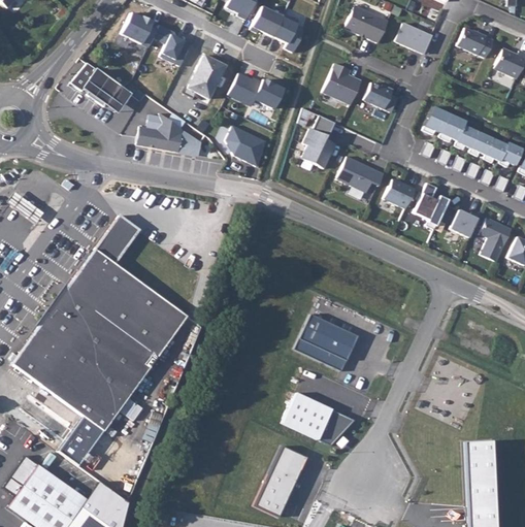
[(0,0),(0,4),(8,11),(18,0),(0,0)]
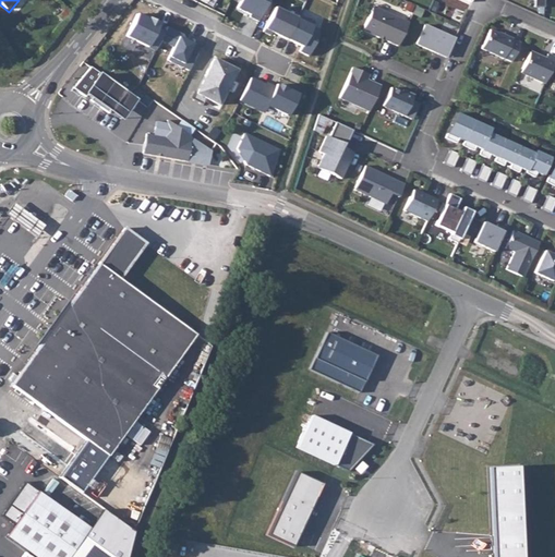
[(244,0),(241,7),(263,17),(272,0),(244,0)]
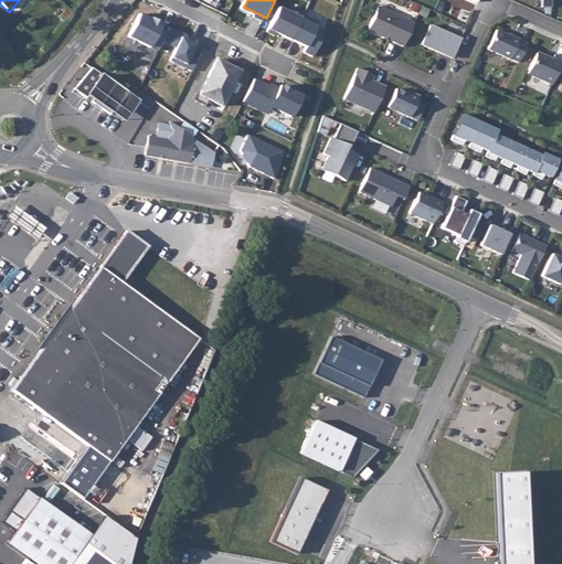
[(304,18),(283,7),(272,29),(294,39),(304,18)]
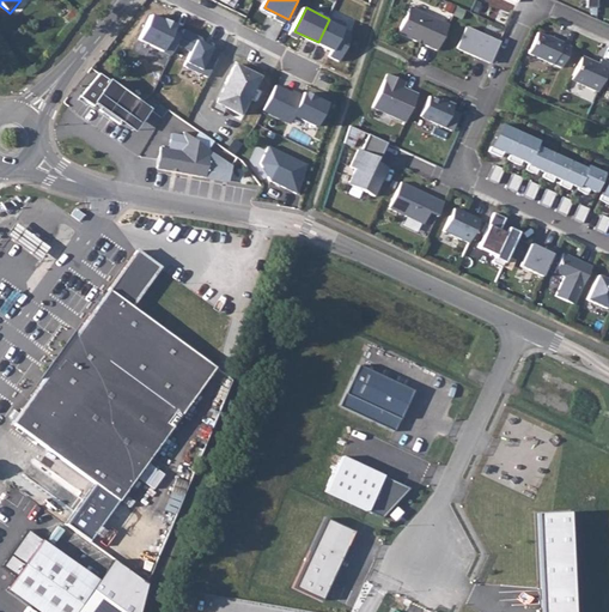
[(402,32),(440,50),(452,24),(413,7),(402,32)]
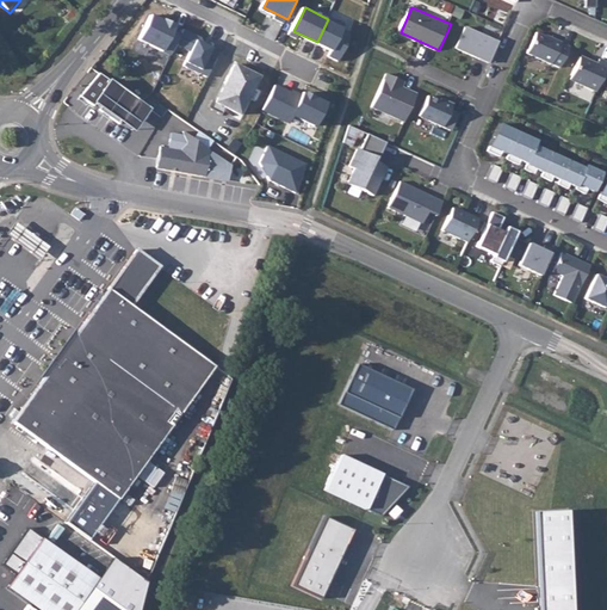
[(179,24),(154,13),(142,39),(167,50),(179,24)]
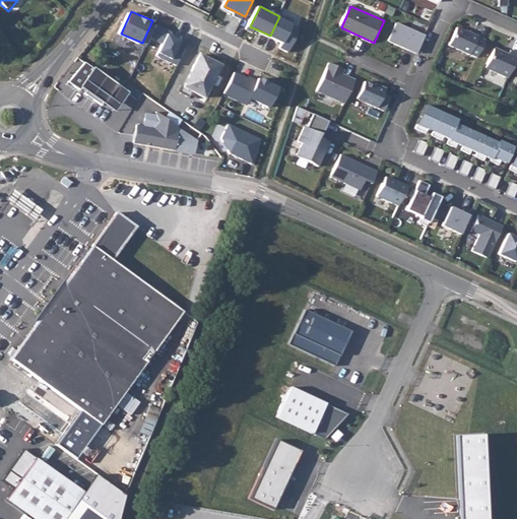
[(295,23),(279,16),(270,36),(284,43),(282,48),(292,52),(298,40),(289,36),(295,23)]
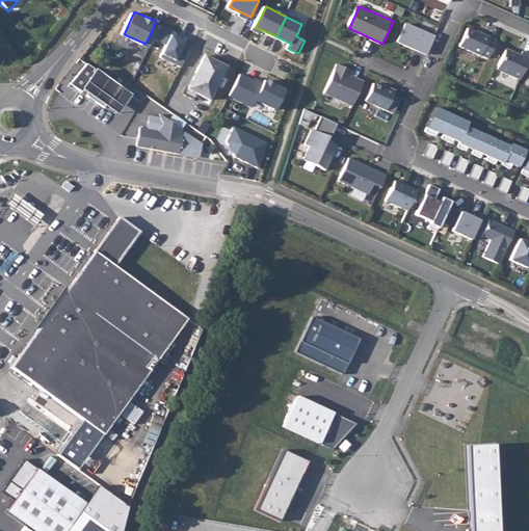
[(400,43),(428,55),(437,36),(408,24),(400,43)]
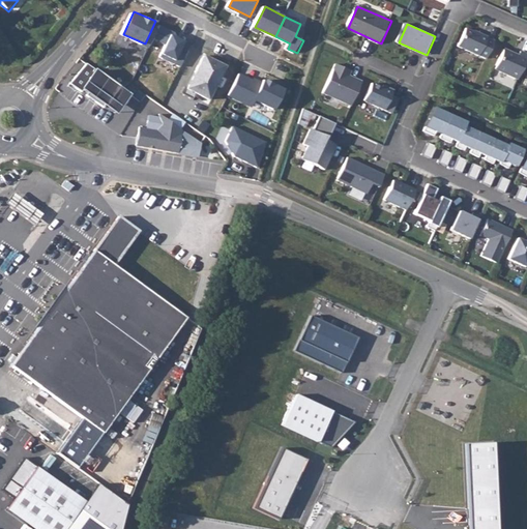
[(481,55),(490,36),(482,33),(482,34),(468,28),(460,46),(481,55)]
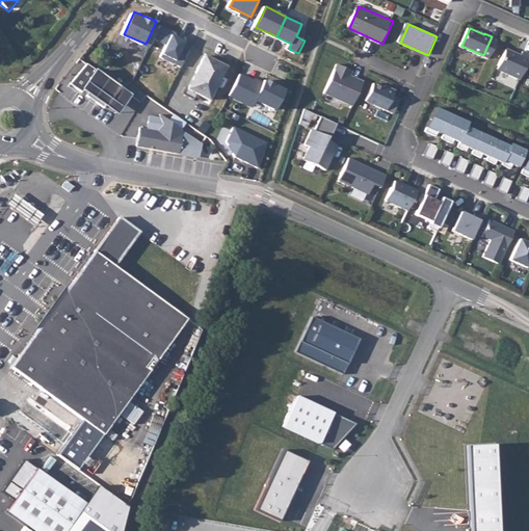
[(189,42),(174,34),(164,52),(180,60),(189,42)]
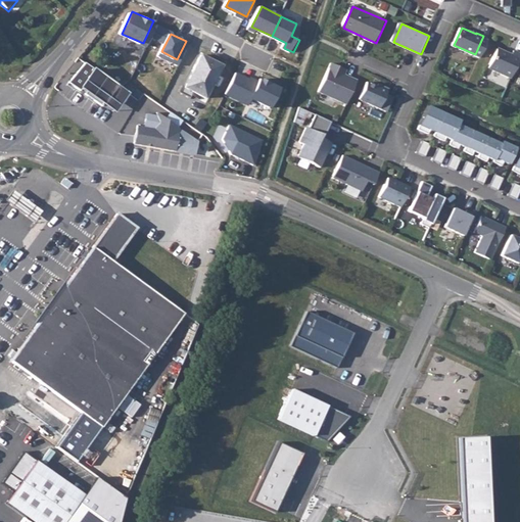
[(490,67),(514,78),(519,63),(519,51),(516,50),(514,54),(500,48),(490,67)]
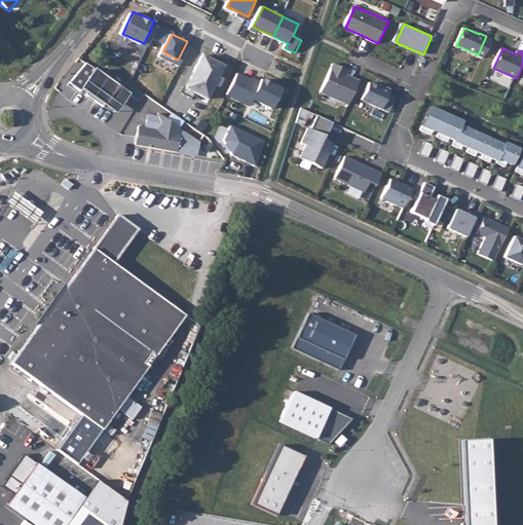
[(188,87),(208,98),(224,67),(204,57),(188,87)]
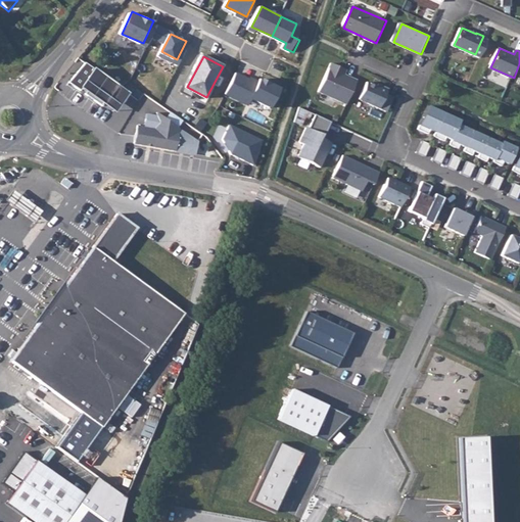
[(349,67),(336,61),(322,89),(349,102),(361,78),(352,75),(349,81),(344,78),(347,73),(349,67)]
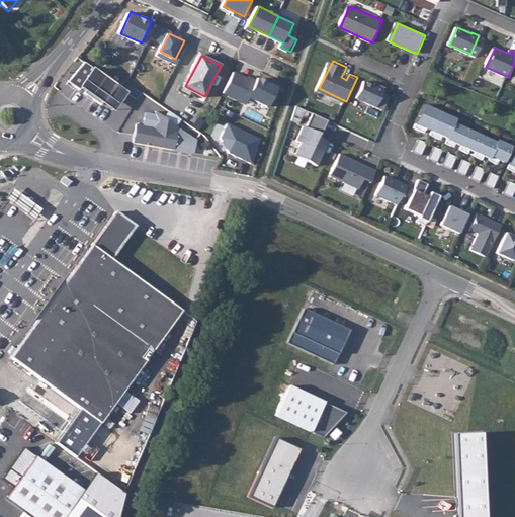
[(103,104),(105,101),(117,83),(95,67),(86,79),(90,84),(85,92),(103,104)]
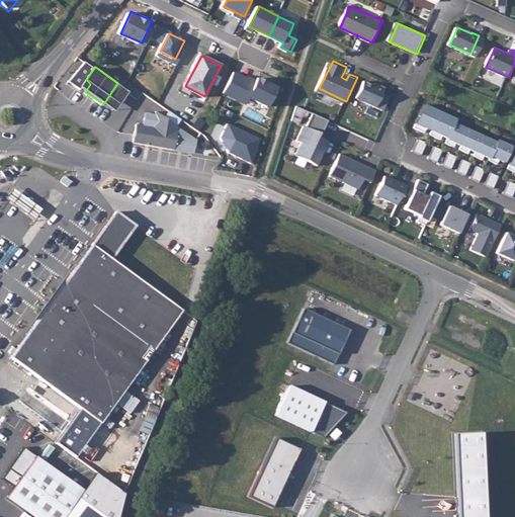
[(258,81),(236,71),(226,92),(247,102),(250,96),(258,81)]
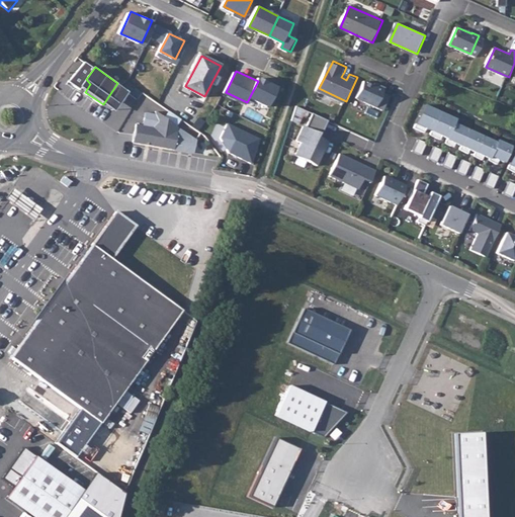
[(259,77),(258,81),(250,96),(270,105),(279,86),(259,77)]
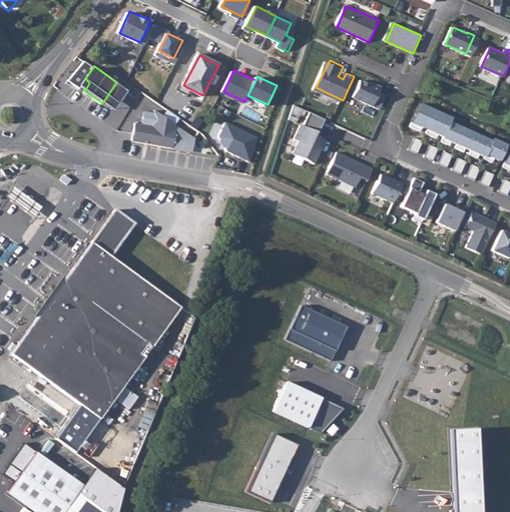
[(384,88),(363,80),(355,97),(376,106),(384,88)]
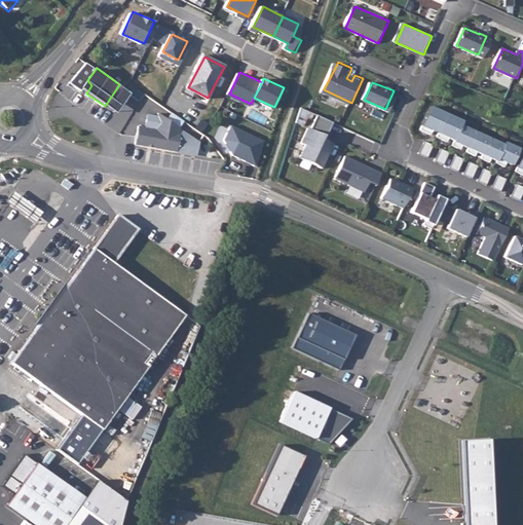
[(116,109),(128,90),(119,84),(107,103),(116,109)]
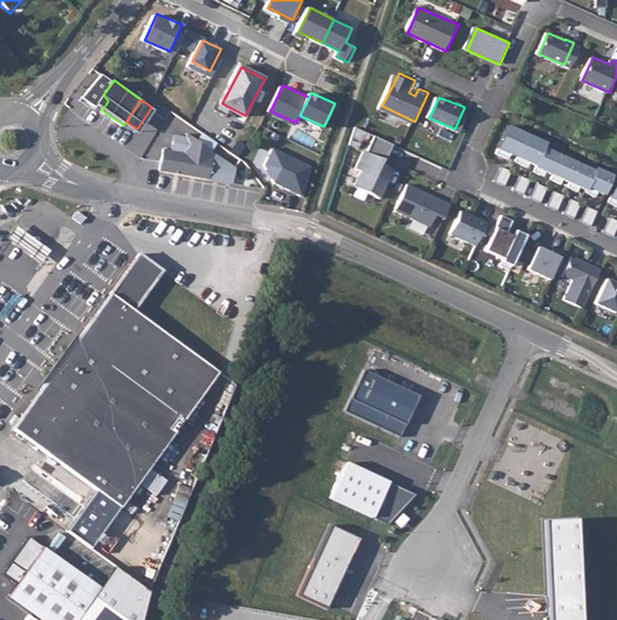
[(531,135),(512,126),(500,153),(512,159),(514,154),(520,158),(531,135)]
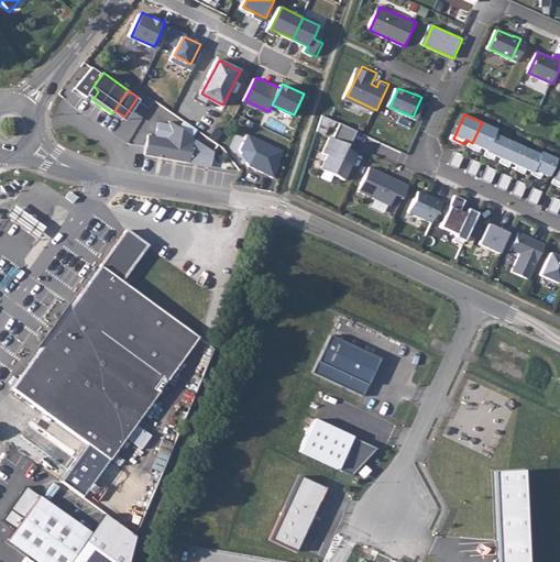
[(319,130),(331,133),(336,119),(324,116),(319,130)]
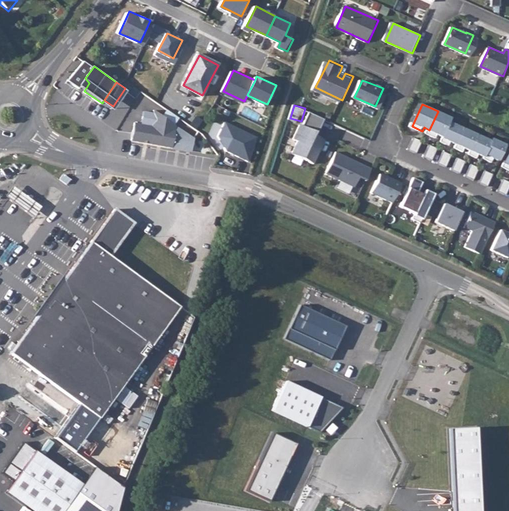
[(173,147),(176,123),(153,107),(152,122),(135,121),(132,140),(173,147)]
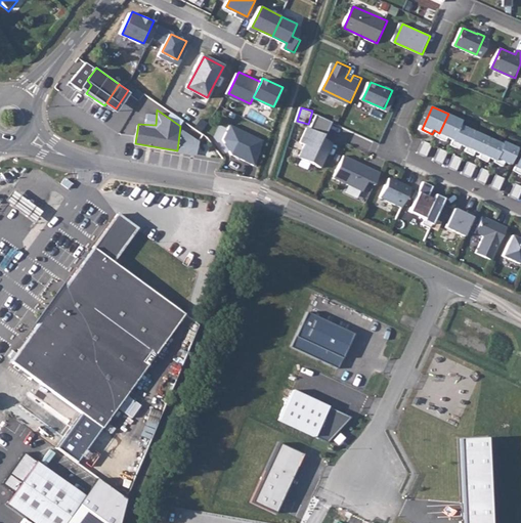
[(439,133),(438,137),(448,142),(450,138),(456,140),(463,125),(465,121),(448,114),(439,133)]
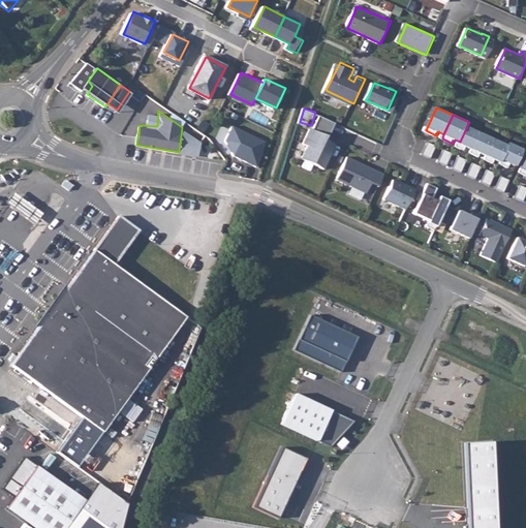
[(332,137),(338,124),(321,116),(315,130),(313,128),(306,144),(310,146),(304,159),(327,169),(338,145),(330,141),(328,140),(329,136),(332,137)]
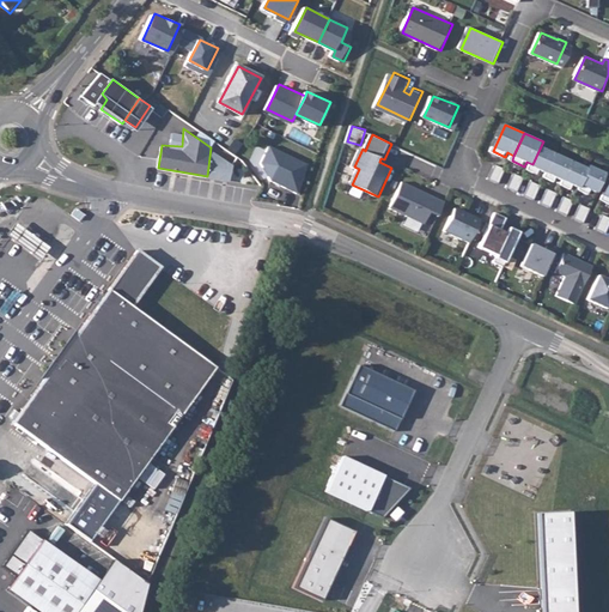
[(314,163),(272,146),(265,163),(273,180),(302,193),(314,163)]
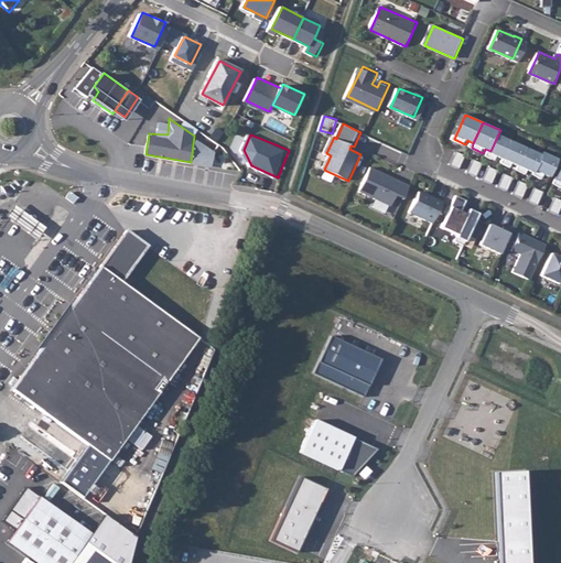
[(491,151),(488,157),(497,161),(499,157),(506,160),(514,142),(498,134),(491,151)]
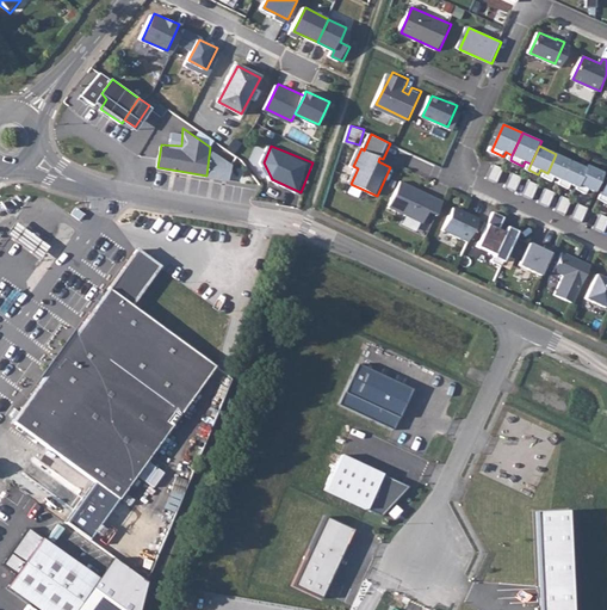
[(235,164),(210,147),(206,176),(233,179),(235,164)]
